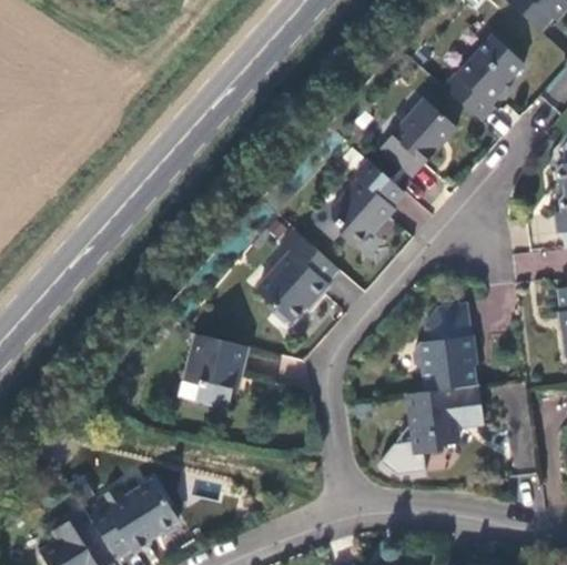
[(503,0),(538,31),(550,18),(554,21),(566,6),(566,3),(565,2),(566,0),(503,0)]
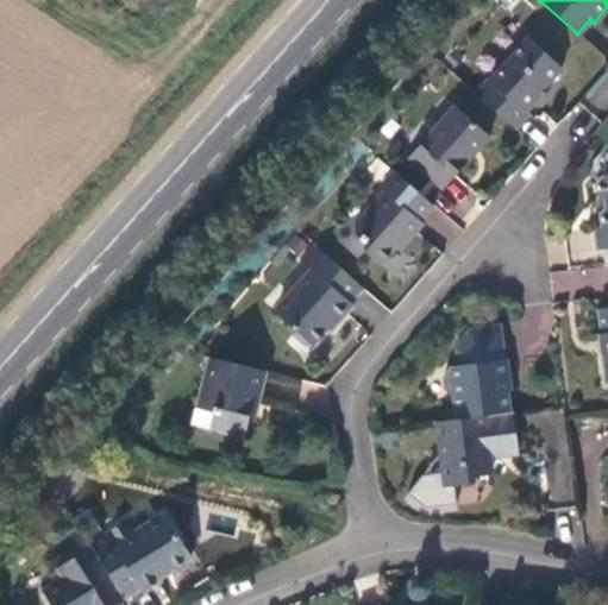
[(487,77),(474,94),(515,130),(527,113),(526,111),(539,96),(537,94),(545,84),(561,67),(525,38),(489,80),(487,77)]
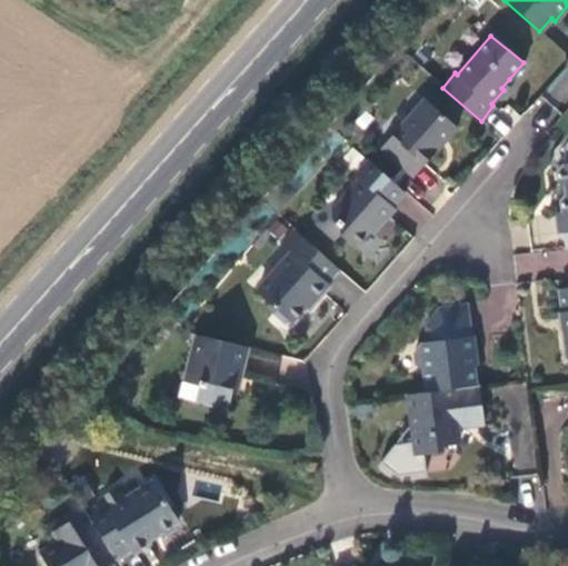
[(501,88),(504,90),(506,92),(512,83),(509,79),(501,88)]
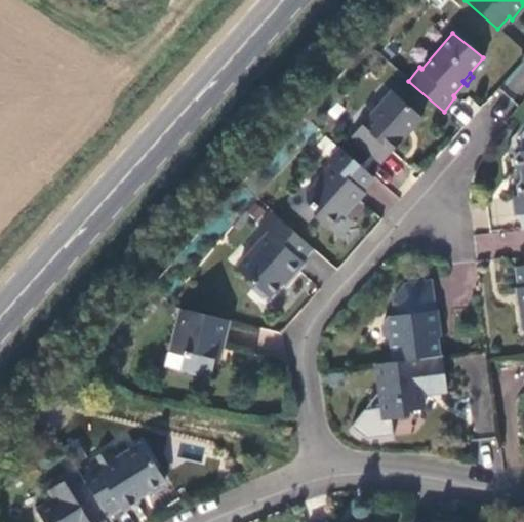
[(346,133),(370,154),(380,143),(386,148),(416,113),(387,87),(346,133)]
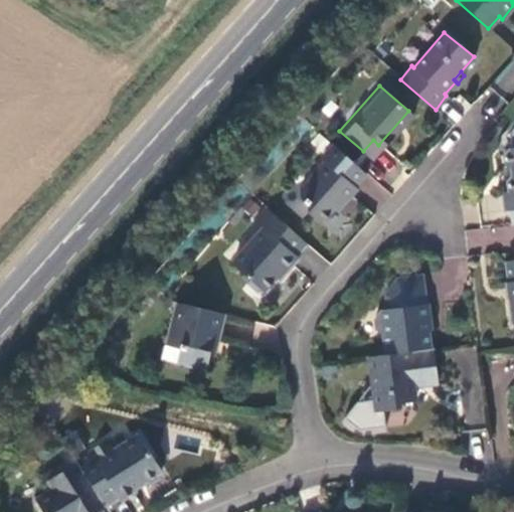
[(373,140),(363,151),(369,157),(378,145),(373,140)]
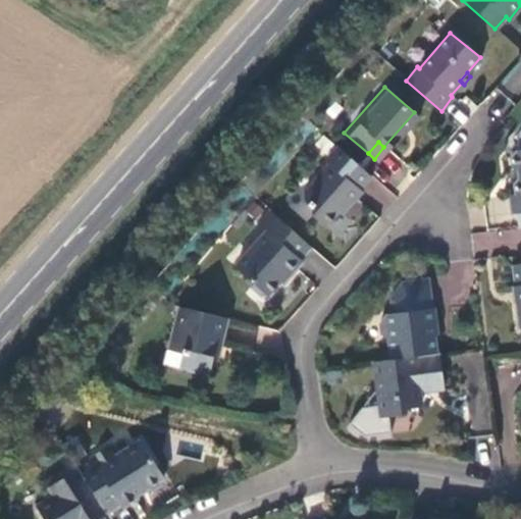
[(372,177),(337,147),(329,156),(329,164),(305,193),(306,203),(312,209),(313,216),(327,227),(347,204),(351,207),(364,193),(361,191),(372,177)]
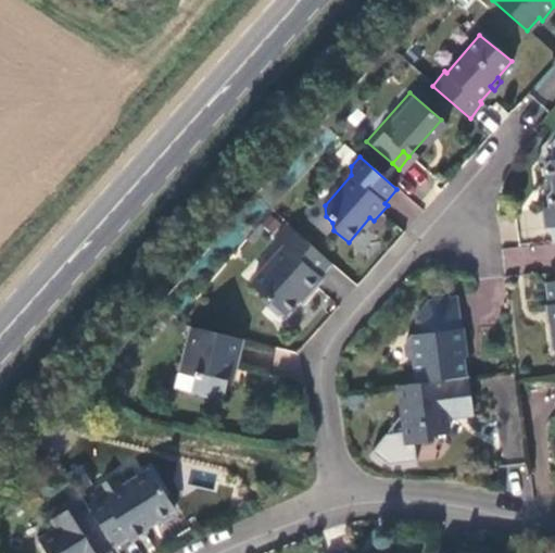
[(539,208),(541,227),(554,225),(554,158),(545,160),(541,166),(542,176),(549,181),(549,188),(544,193),(545,206),(539,208)]
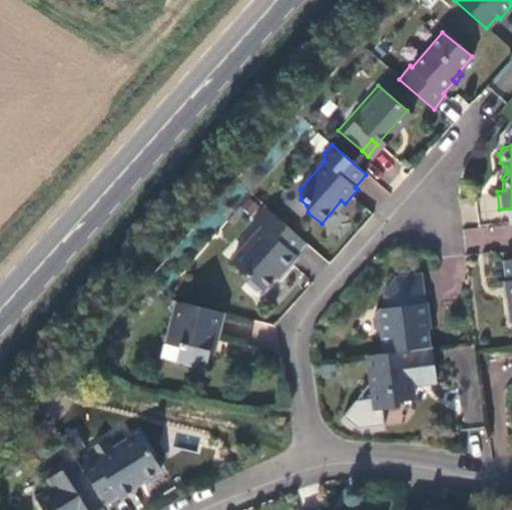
[(307,243),(265,206),(253,220),(262,229),(233,266),(247,277),(247,285),(256,293),(265,293),(282,272),(286,274),(298,258),(297,256),(307,243)]
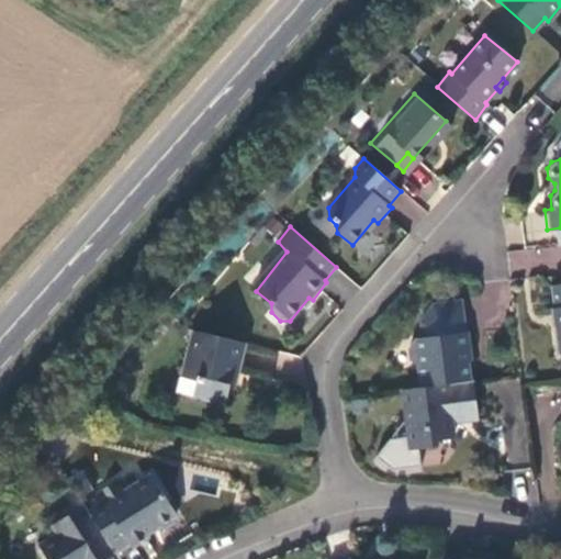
[(434,304),(422,321),(462,316),(460,300),(434,304)]
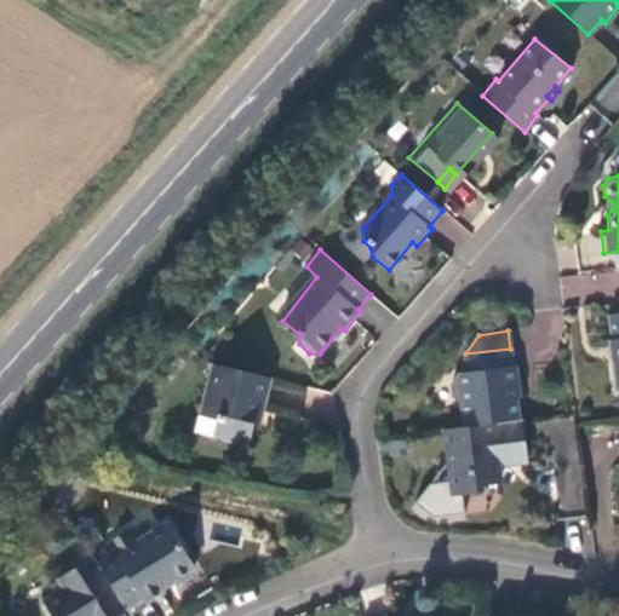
[(466,426),(517,420),(515,390),(517,384),(515,366),(513,366),(510,349),(465,353),(466,372),(458,373),(453,380),(456,397),(463,403),(466,426)]
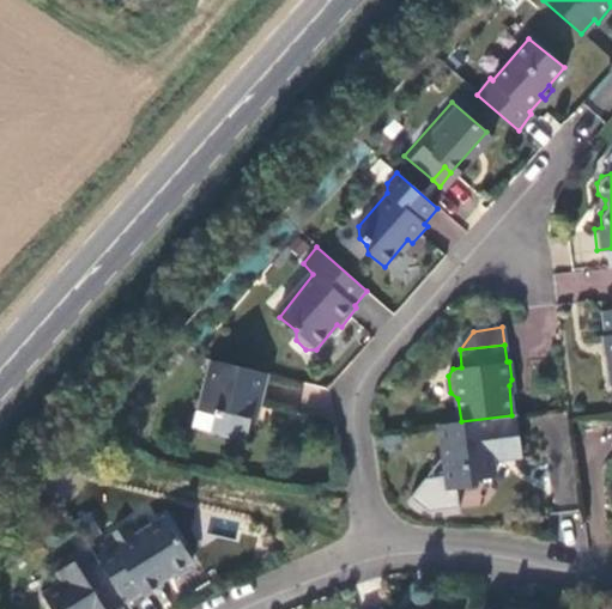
[(268,375),(211,361),(194,428),(210,432),(212,436),(246,443),(250,420),(255,406),(261,406),(268,375)]
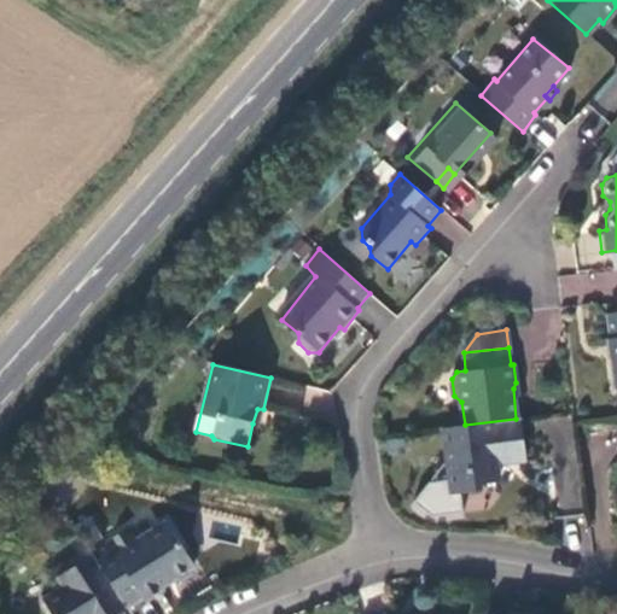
[(257,409),(252,424),(261,425),(263,409),(257,409)]
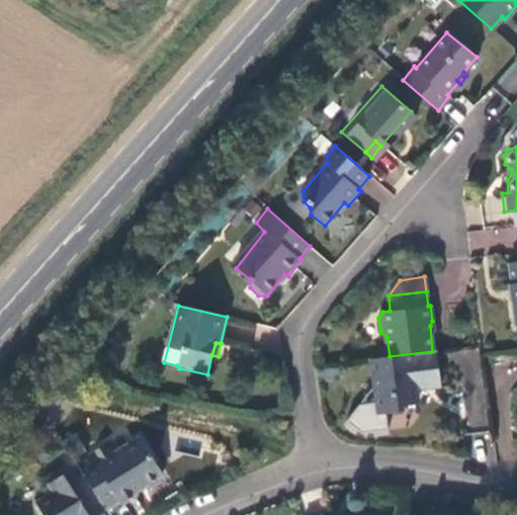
[(439,375),(436,351),(432,351),(390,356),(372,358),(377,401),(359,404),(347,420),(361,431),(385,429),(384,413),(401,411),(407,404),(419,402),(417,389),(419,388),(424,377),(439,375)]
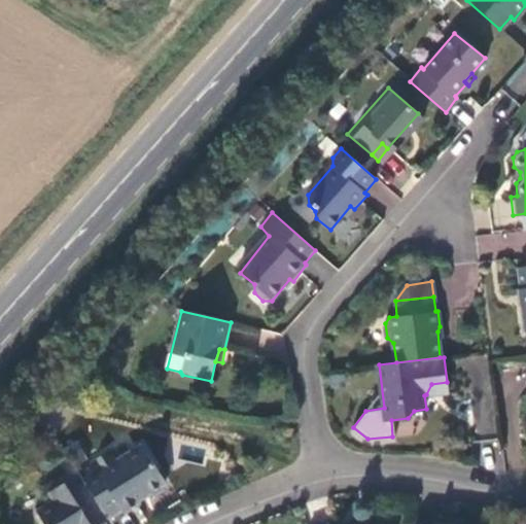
[(449,392),(447,382),(431,384),(426,394),(449,392)]
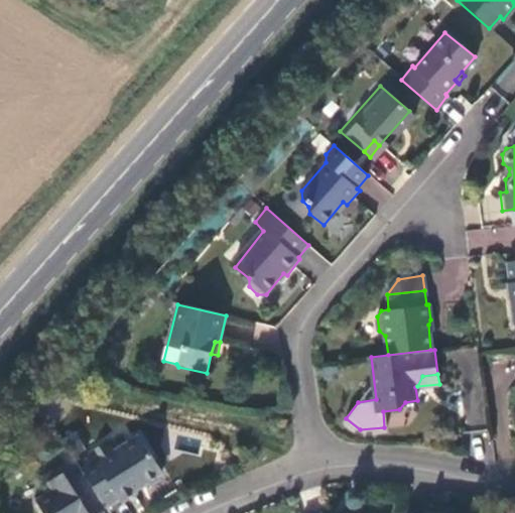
[(106,508),(107,509),(121,500),(123,502),(138,493),(137,490),(143,486),(152,487),(162,480),(163,471),(142,437),(115,454),(108,442),(77,462),(106,508)]
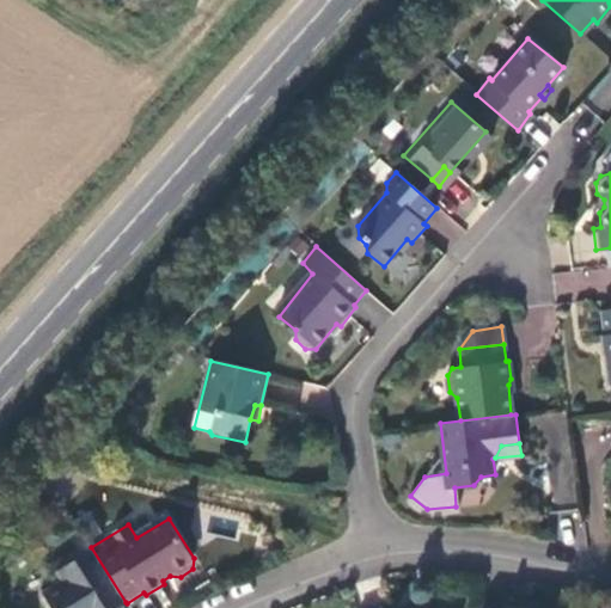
[(116,607),(126,602),(91,547),(89,544),(73,554),(77,562),(57,573),(62,584),(46,596),(53,607),(116,607)]
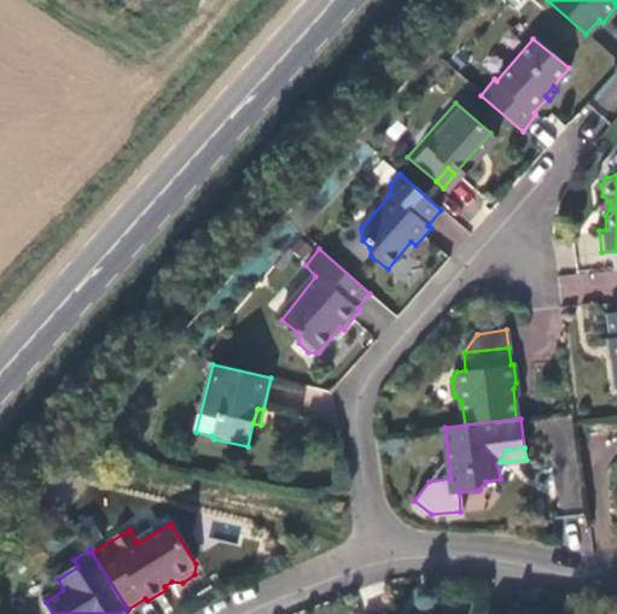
All buildings are outlined.
